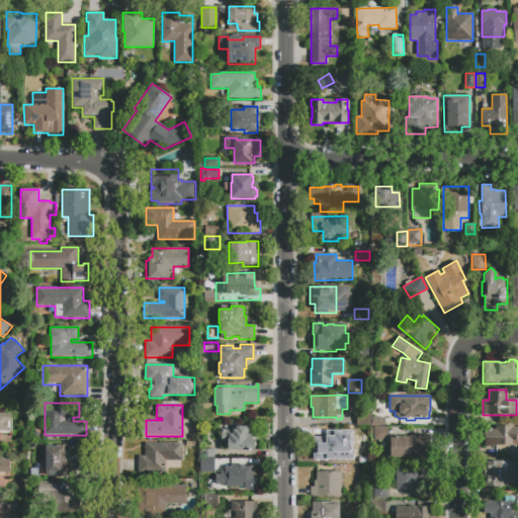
[(0,414),(12,414),(12,432),(0,432),(0,414)]
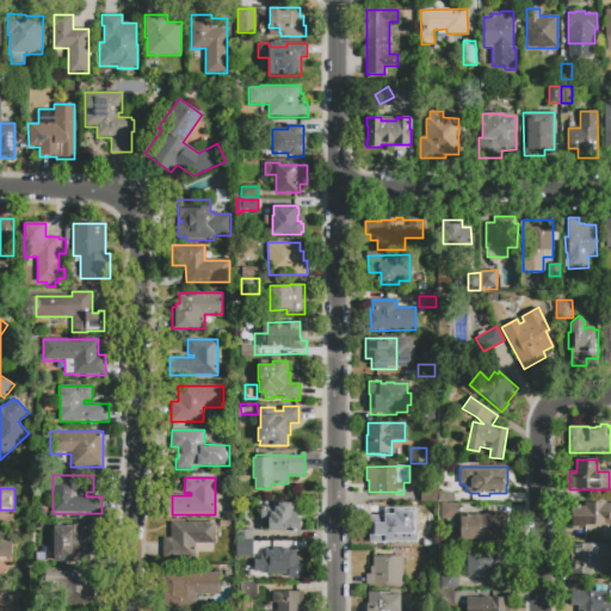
[(437,501),(420,503),(420,493),(437,493),(437,501)]
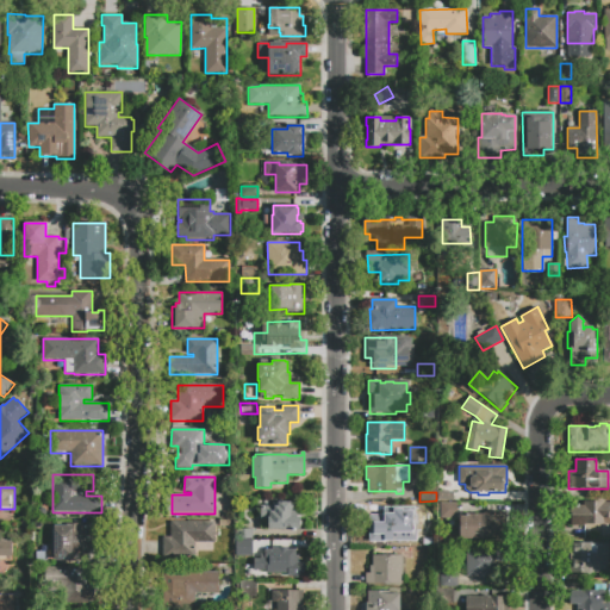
[(437,492),(453,492),(453,500),(437,502),(437,492)]
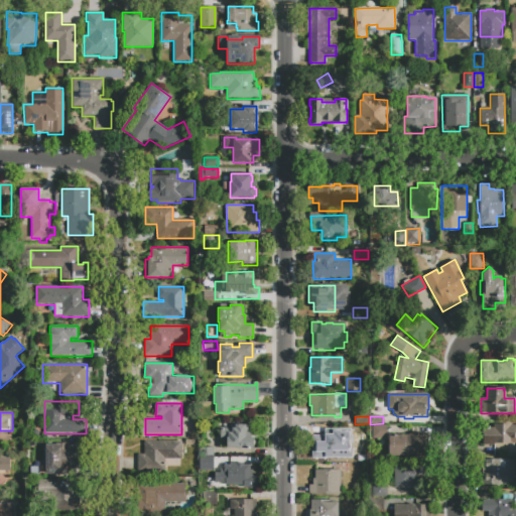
[(253,437),(254,448),(227,448),(227,438),(221,439),(221,428),(230,428),(230,425),(249,424),(249,432),(252,432),(252,437),(253,437)]
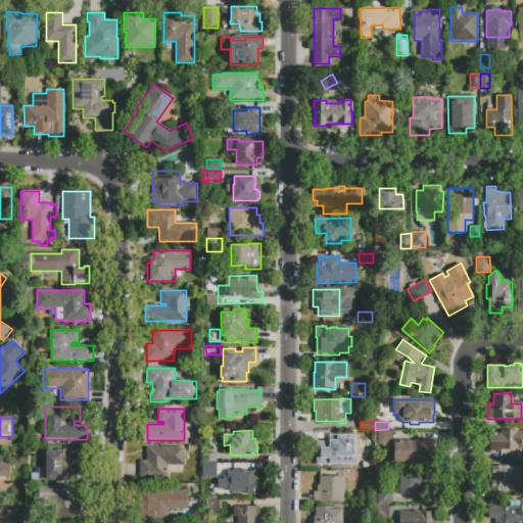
[(522,431),(522,449),(502,449),(502,452),(489,452),(489,434),(500,434),(500,430),(518,430),(518,431),(522,431)]
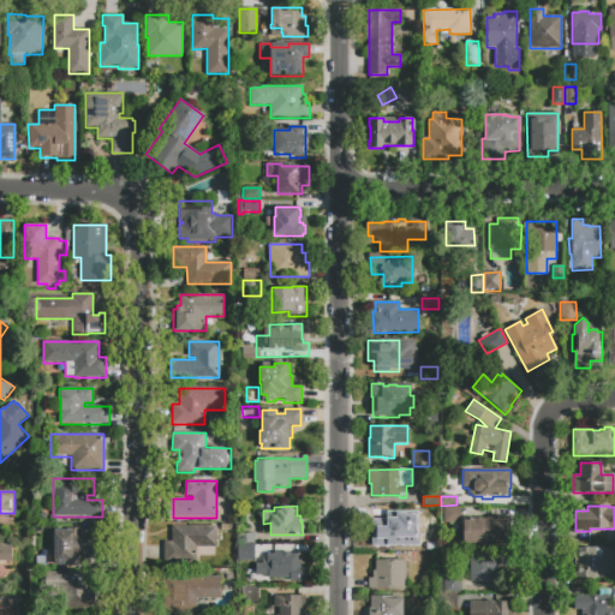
[(443,507),(460,507),(460,523),(445,523),(443,507)]
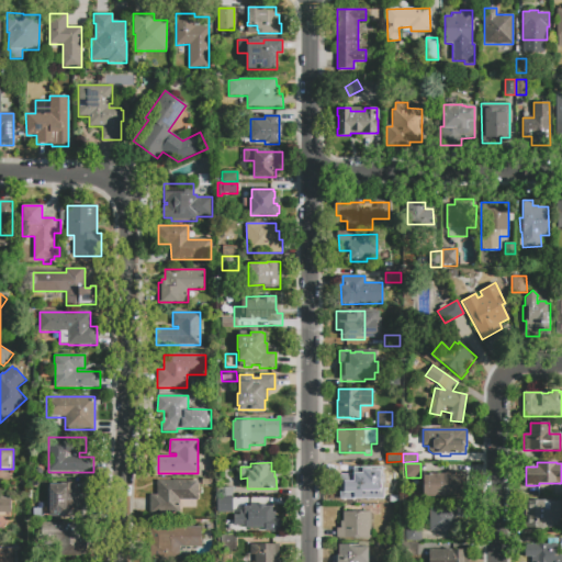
[(370,497),(343,497),(343,489),(339,489),(339,481),(336,481),(336,468),(370,468),(370,497)]
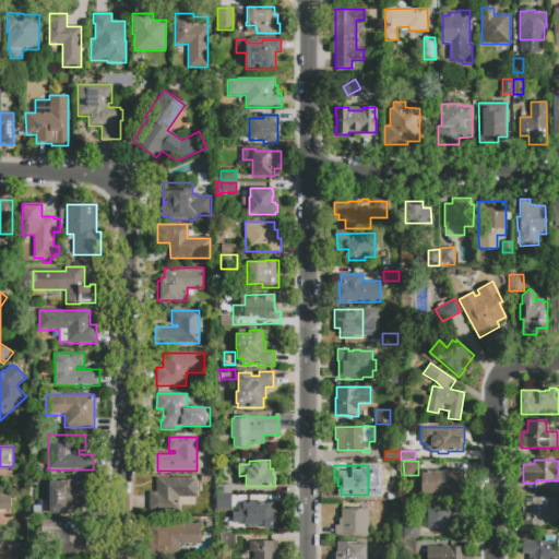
[(461,470),(461,485),(451,485),(451,492),(445,492),(445,495),(421,495),(421,472),(444,472),(444,470),(461,470)]
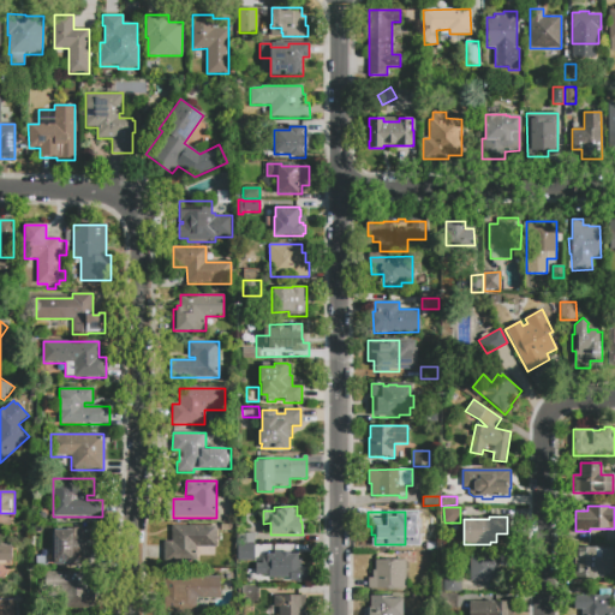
[(173,526),(216,526),(216,547),(193,547),(193,557),(165,557),(165,541),(173,541),(173,526)]
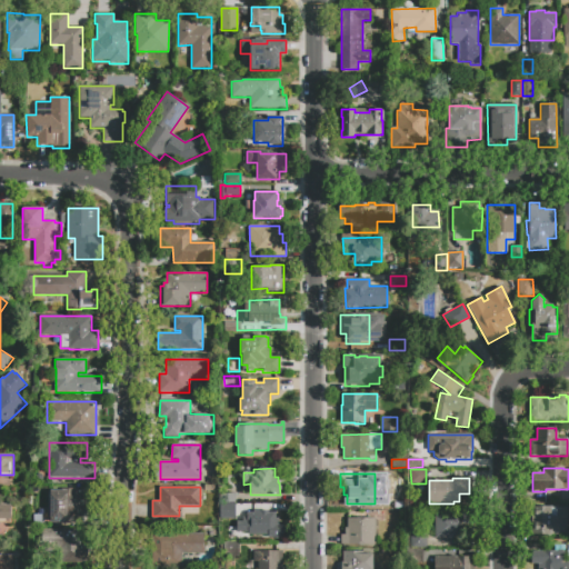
[(50,490),(68,490),(68,489),(76,489),(76,490),(87,490),(87,507),(91,507),(91,525),(69,525),(69,521),(50,521),(50,490)]
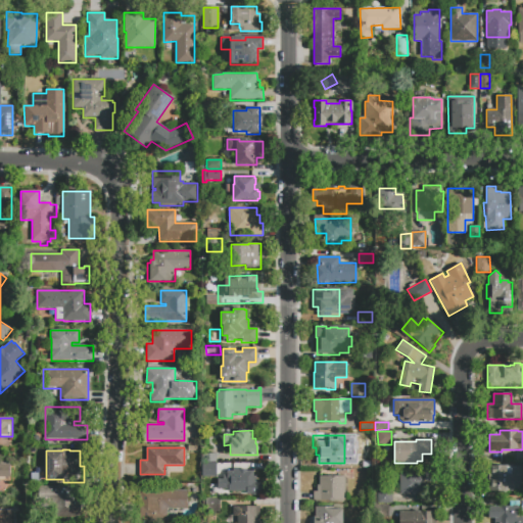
[(217,462),(203,462),(203,450),(217,450),(217,462)]
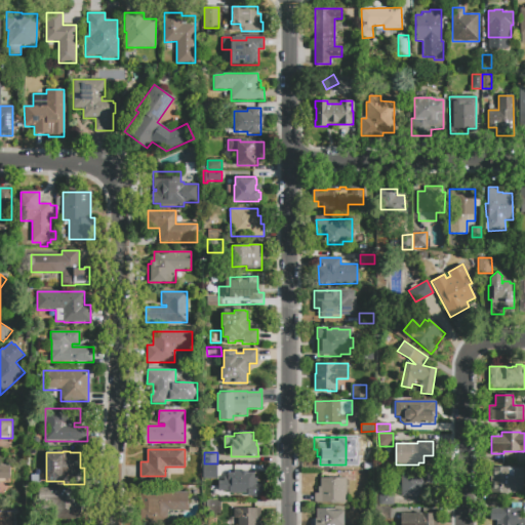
[(0,466),(10,466),(10,483),(0,483),(0,466)]
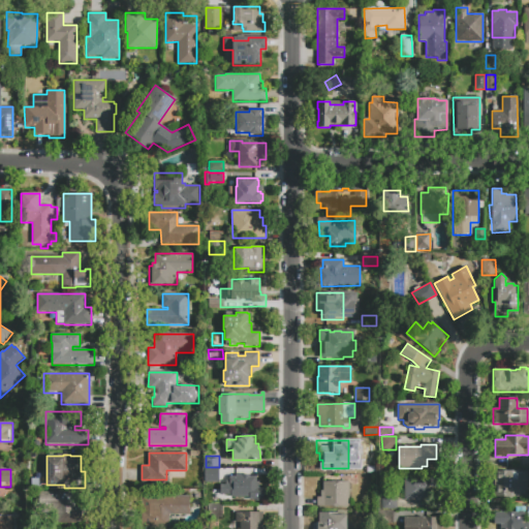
[(205,483),(205,469),(219,469),(219,483),(205,483)]
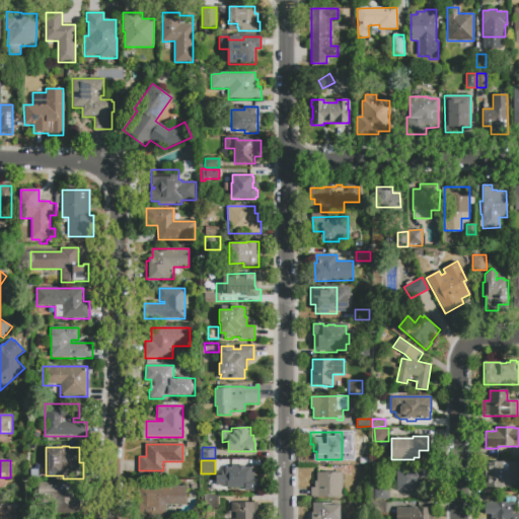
[(487,461),(517,461),(517,479),(515,479),(515,489),(485,489),(485,467),(487,467),(487,461)]
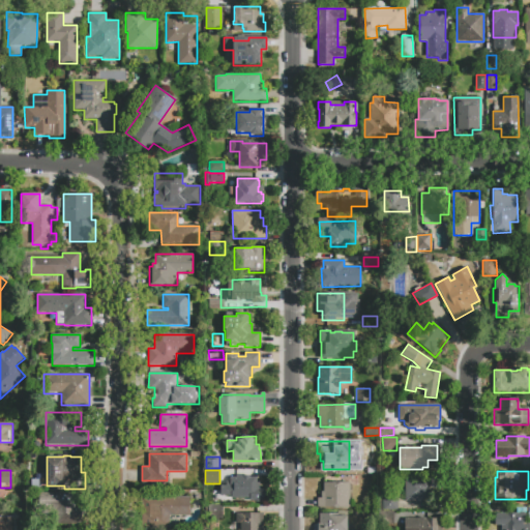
[(264,489),(264,501),(252,501),(252,499),(231,499),(231,496),(221,496),(221,486),(226,486),(226,481),(229,481),(229,477),(235,477),(235,475),(249,475),(249,477),(257,477),(257,482),(259,482),(259,489),(264,489)]
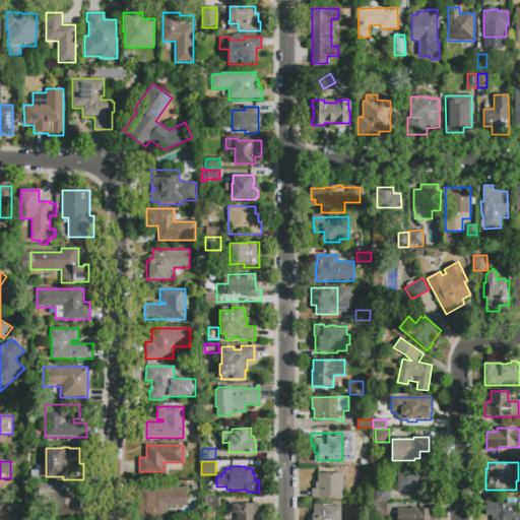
[(420,470),(420,496),(408,496),(408,492),(397,492),(397,470),(420,470)]
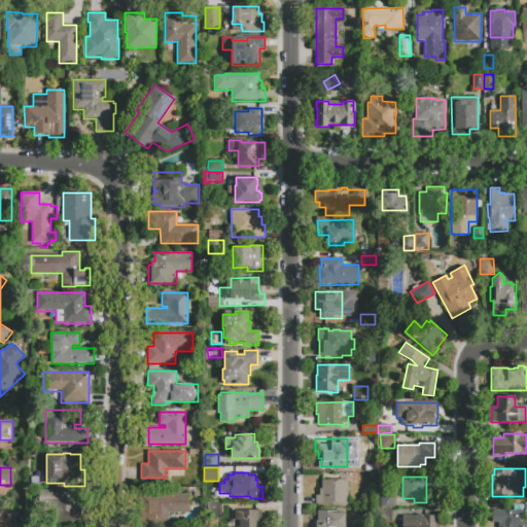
[(347,480),(347,504),(316,504),(316,495),(319,495),(319,489),(321,489),(321,480),(347,480)]
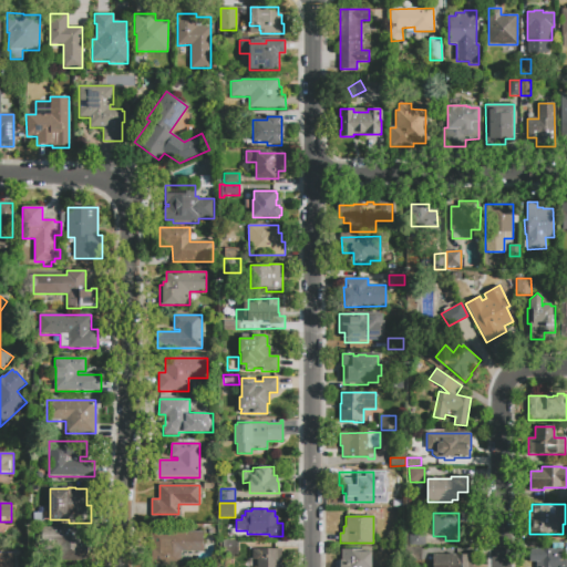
[(42,527),(81,527),(81,540),(88,540),(88,560),(53,562),(53,556),(42,556),(41,546),(38,546),(38,536),(42,536),(42,527)]
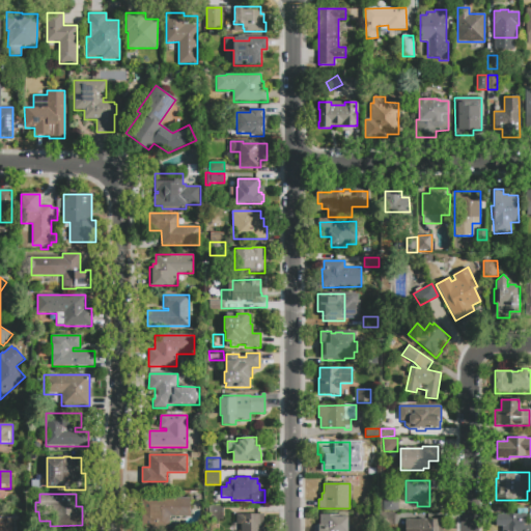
[(398,511),(382,511),(382,496),(398,496),(398,511)]
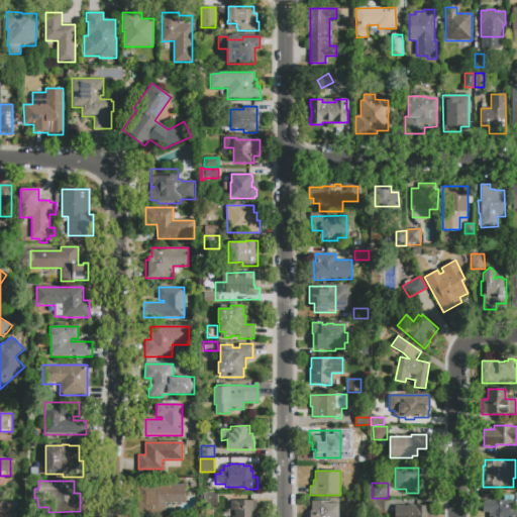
[(185,485),(185,504),(165,503),(165,515),(136,515),(136,485),(185,485)]
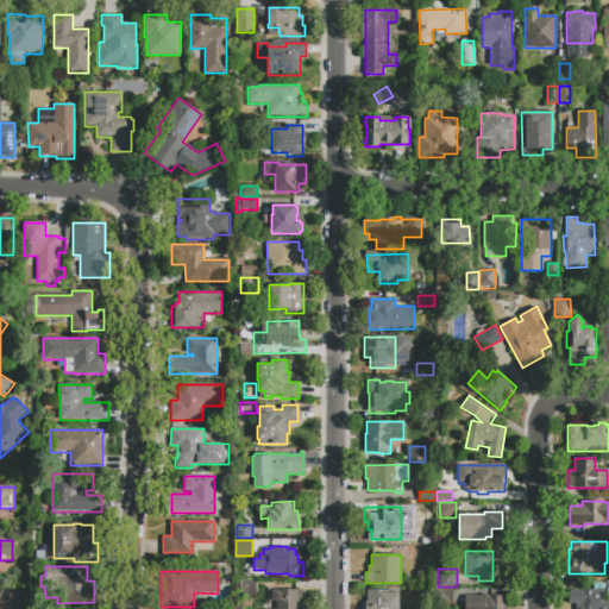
[(256,596),(238,596),(238,581),(256,581),(256,596)]
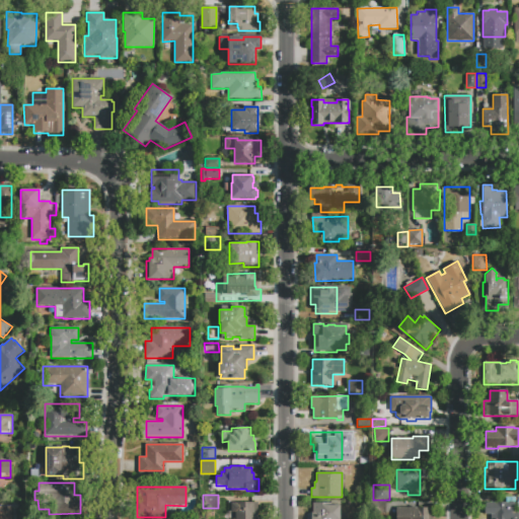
[(371,514),(371,501),(384,501),(384,513),(371,514)]
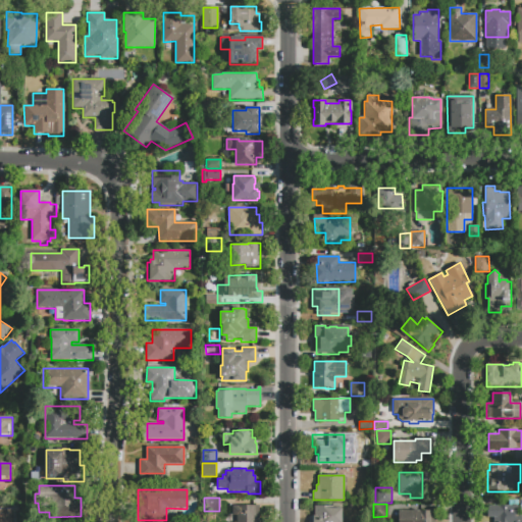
[(521,521),(492,521),(492,517),(487,517),(486,506),(511,506),(511,504),(518,504),(518,516),(521,516),(521,521)]
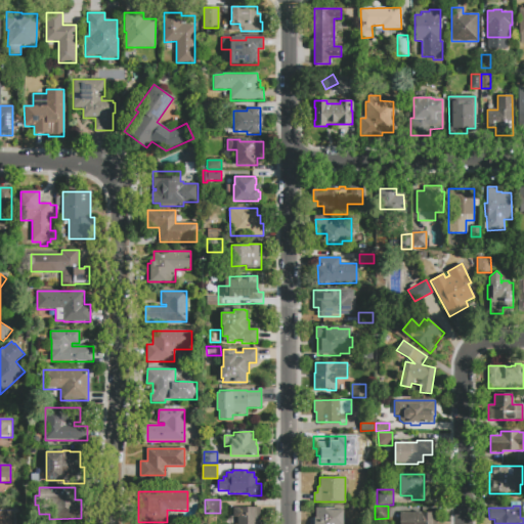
[(232,509),(237,509),(237,508),(260,507),(260,522),(261,522),(261,523),(237,523),(237,517),(232,517),(232,509)]
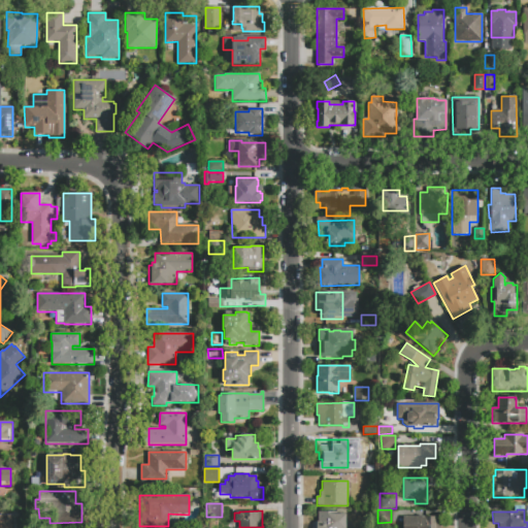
[(318,512),(336,512),(336,514),(345,514),(345,527),(317,527),(317,522),(318,522),(318,512)]
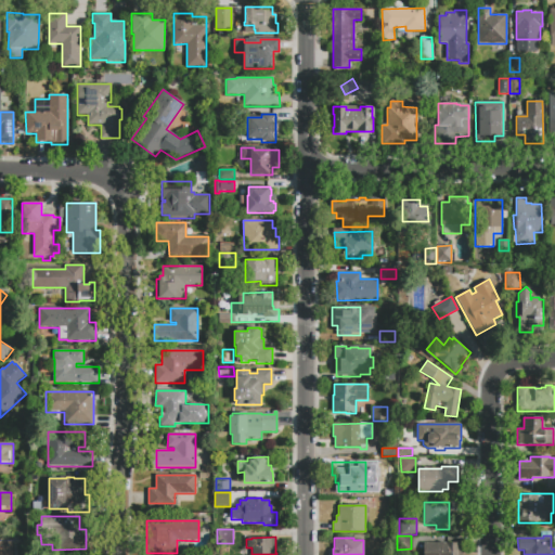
[(424,554),(424,543),(440,543),(440,541),(443,541),(443,543),(463,543),(462,554),(424,554)]
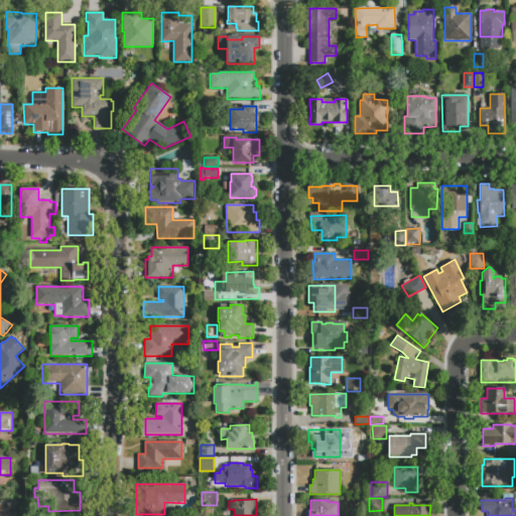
[(0,515),(0,504),(12,504),(12,515),(0,515)]
